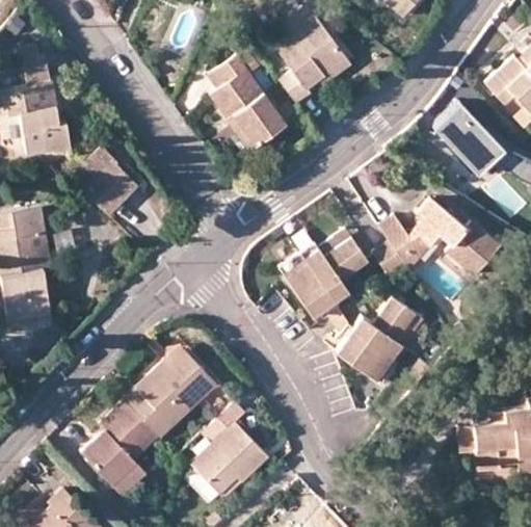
[(388,0),(385,4),(403,19),(418,0),(388,0)]
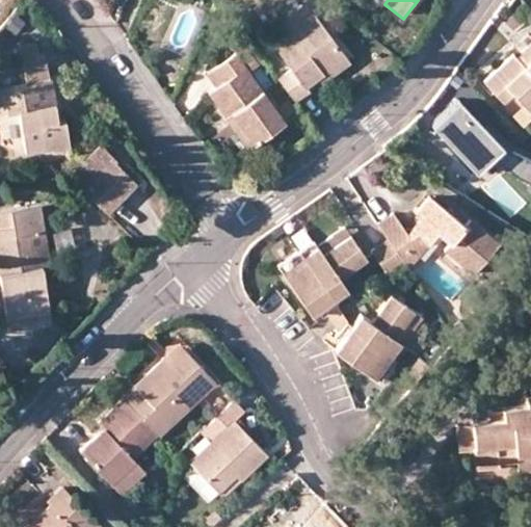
[(291,36),(316,20),(310,11),(286,29),(291,36)]
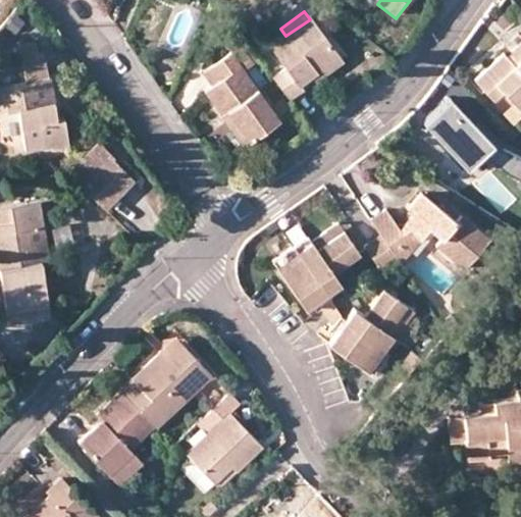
[(270,49),(285,70),(273,80),(291,102),(303,94),(300,89),(312,80),(339,59),(310,19),(270,49)]
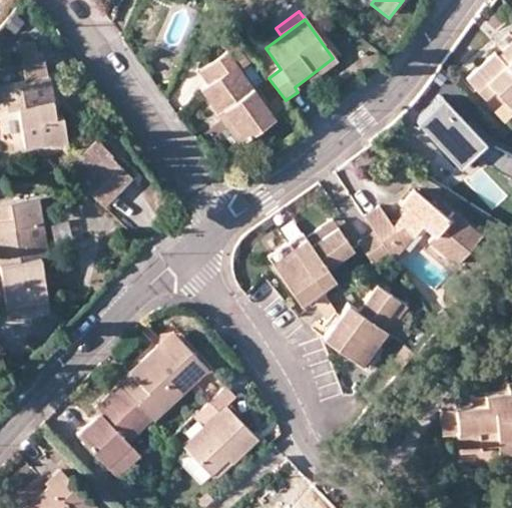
[(0,100),(6,99),(8,110),(19,108),(27,149),(69,142),(65,118),(57,119),(45,55),(38,55),(36,44),(22,46),(27,79),(16,80),(14,72),(2,73),(4,83),(0,84),(0,100)]
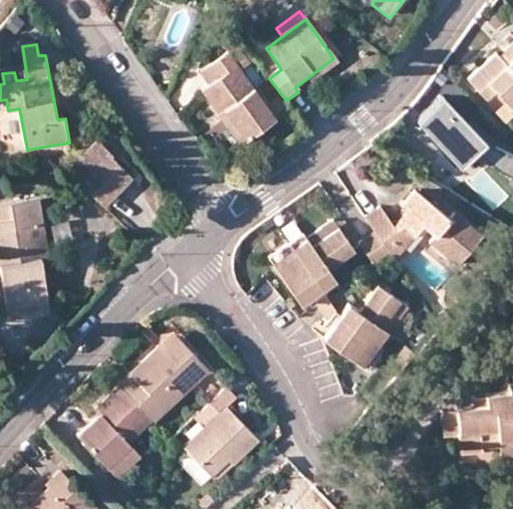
[(512,44),(500,57),(507,64),(512,59),(512,44)]
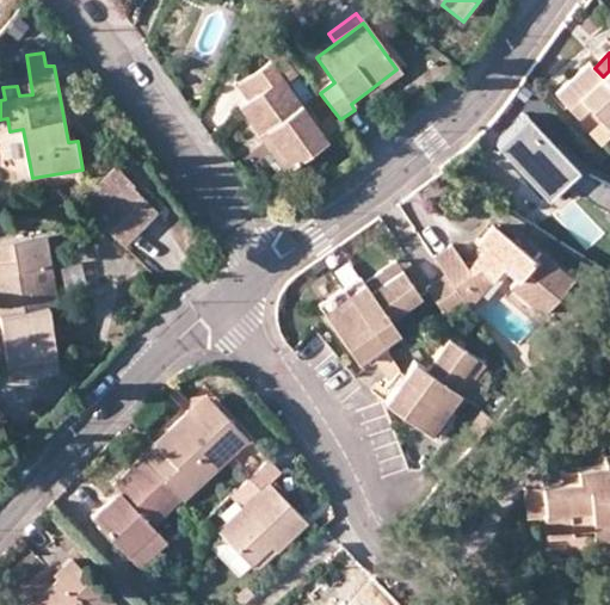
[(290,167),(326,142),(271,65),(238,87),(247,103),(239,109),(258,136),(266,131),(290,167)]
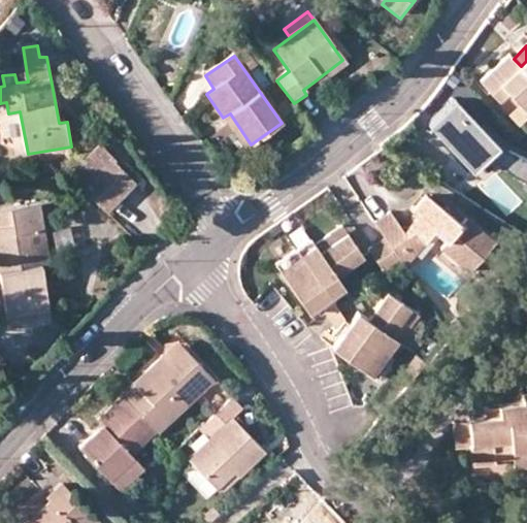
[(526,61),(521,66),(514,59),(511,57),(483,83),(501,102),(511,93),(526,109),(526,61)]
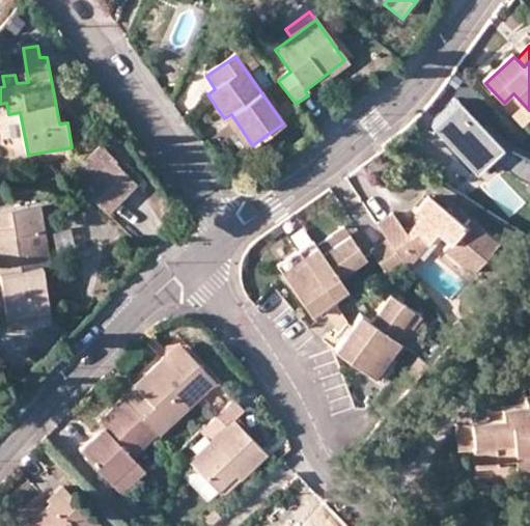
[(317,81),(321,86),(349,65),(344,60),(317,81)]
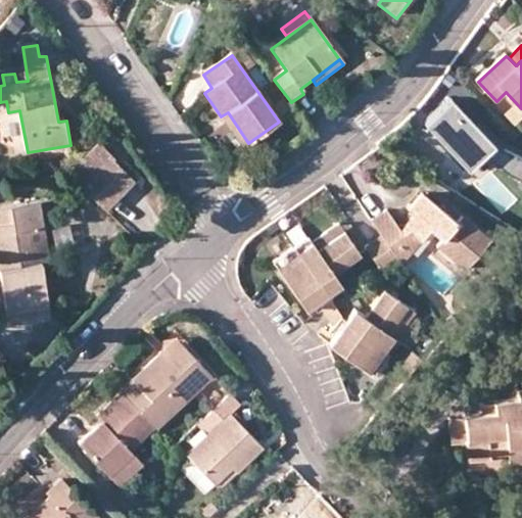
[(427,125),(471,172),(487,156),(497,146),(454,100),(427,125)]
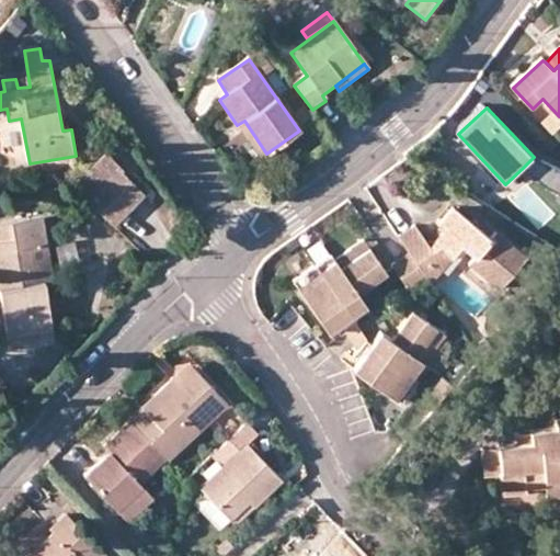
[(244,121),(237,125),(260,159),(266,154),(244,121)]
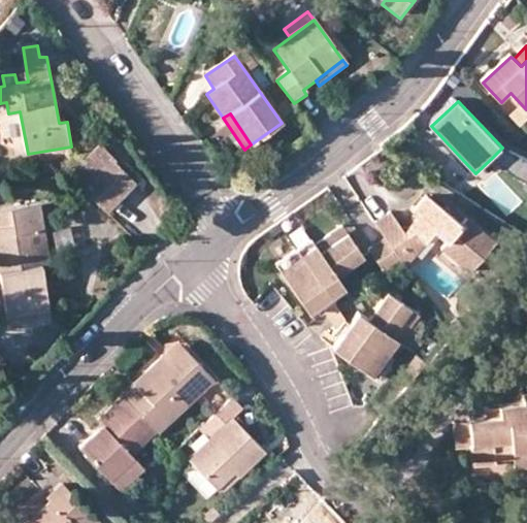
[(99,144),(67,177),(105,214),(126,192),(111,177),(119,169),(121,165),(99,144)]
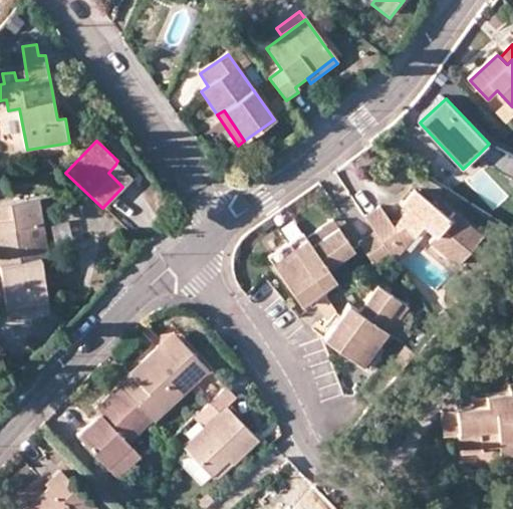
[(489,144),(479,154),(503,175),(512,156),(494,149),(489,144)]
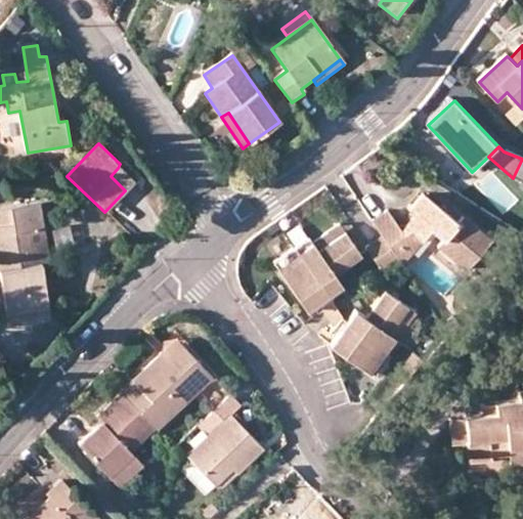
[(522,159),(513,178),(522,182),(522,159)]
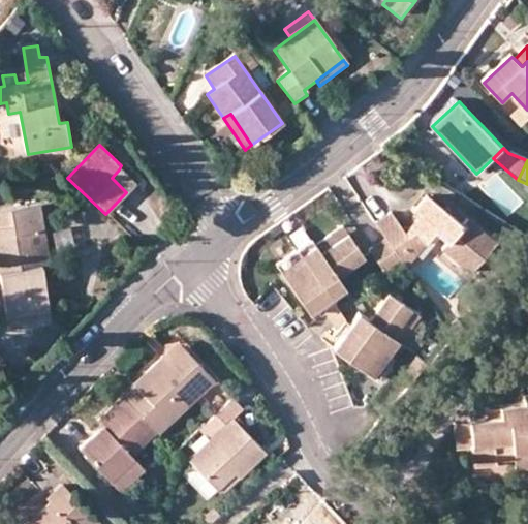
[(119,170),(112,178),(126,192),(133,185),(119,170)]
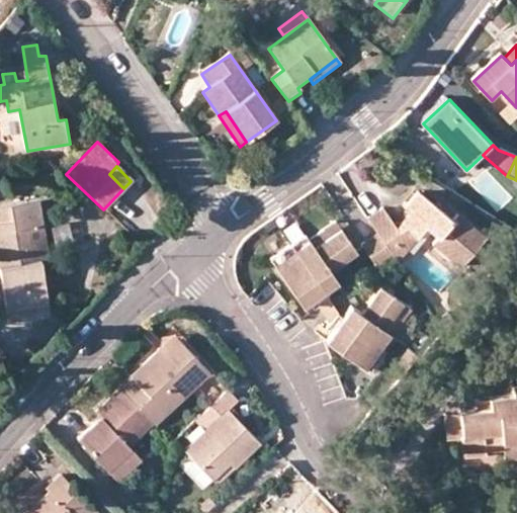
[(456,212),(453,218),(417,194),(406,209),(413,215),(401,234),(386,212),(370,223),(381,239),(396,259),(399,264),(425,227),(440,236),(436,242),(468,264),(489,233),(456,212)]
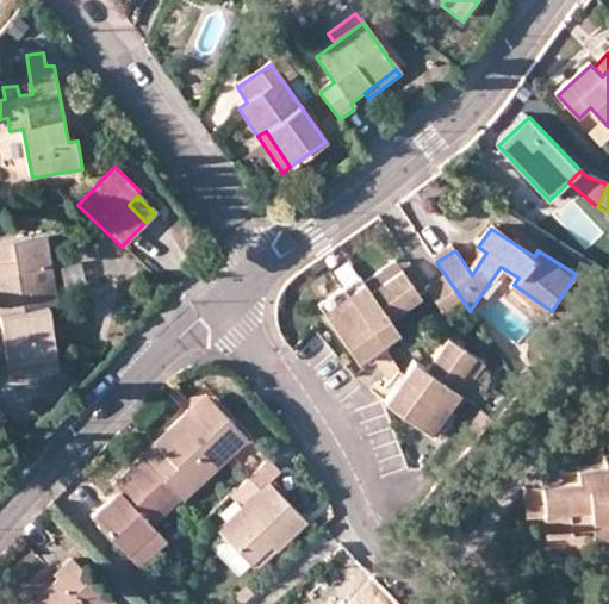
[(0,317),(10,366),(57,356),(49,309),(45,293),(38,294),(35,268),(51,265),(48,237),(0,246),(0,317)]
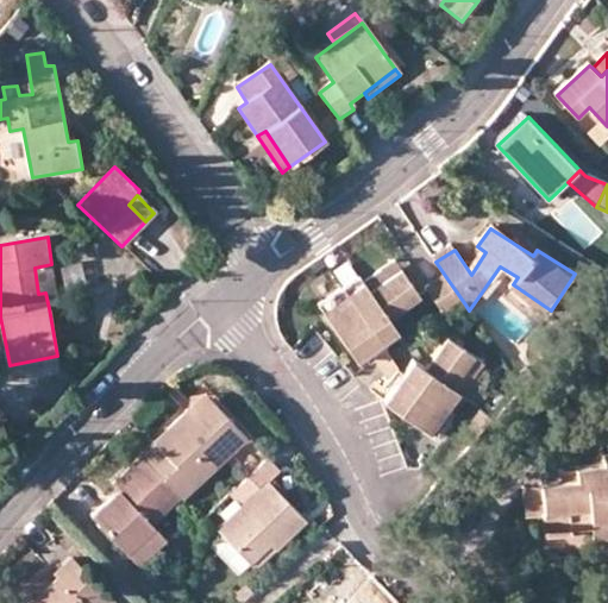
[(49,308),(58,307),(51,264),(35,268),(38,294),(45,293),(49,308)]
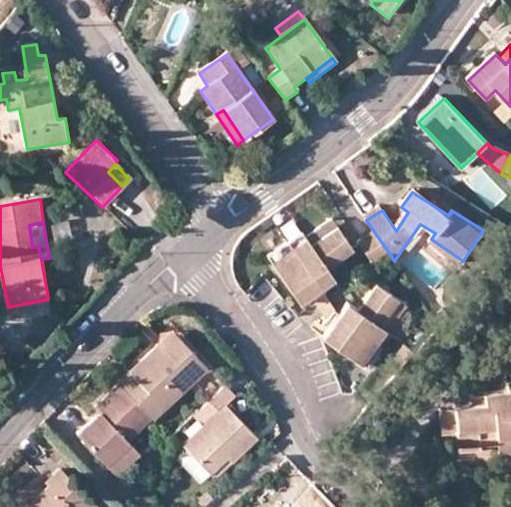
[(338,231),(333,225),(320,235),(325,242),(338,231)]
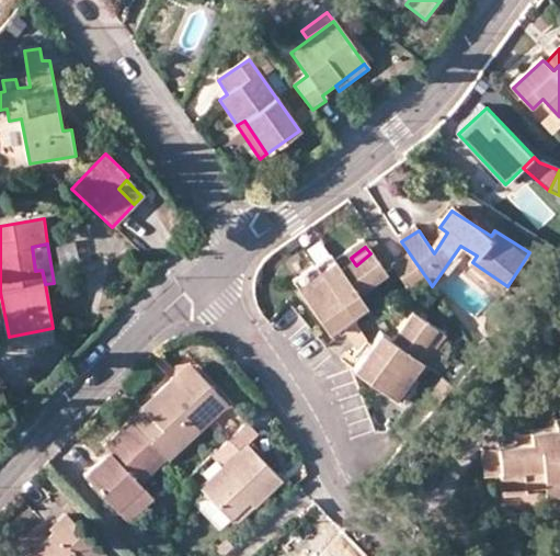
[(351,258),(339,267),(361,297),(388,276),(370,253),(356,265),(351,258)]
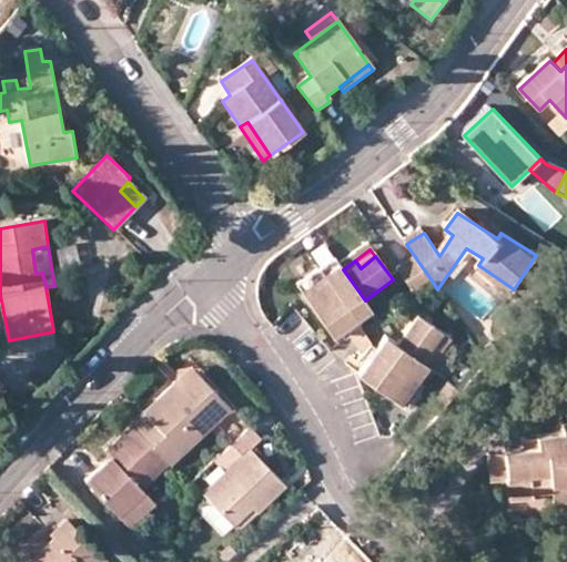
[(418,262),(402,274),(417,297),(434,284),(418,262)]
